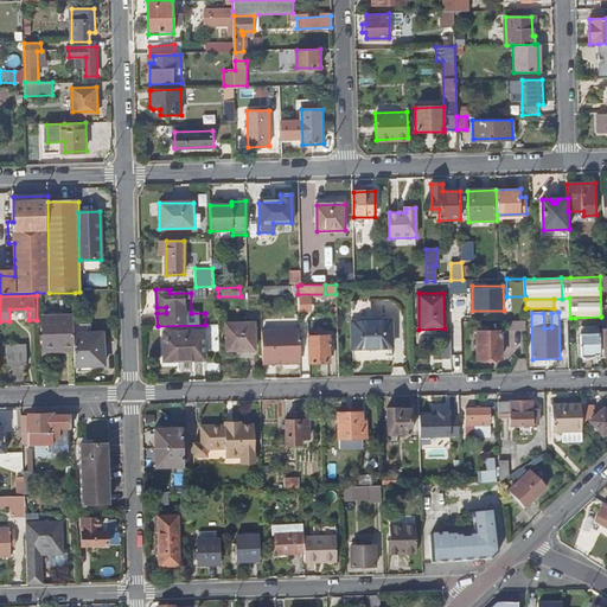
[(76,351),(76,334),(75,325),(75,315),(45,317),(46,351),(76,351)]
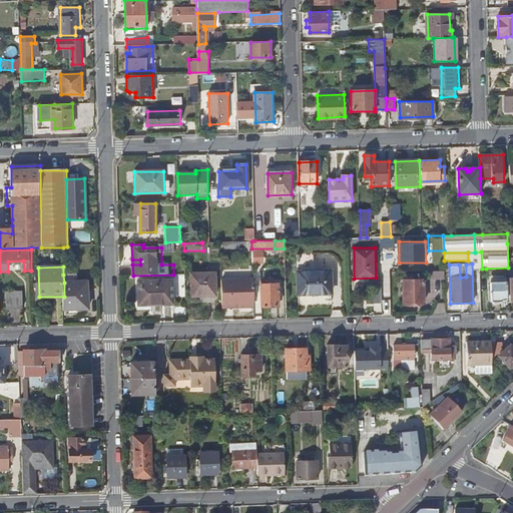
[(215,273),(191,274),(191,297),(216,296),(215,273)]
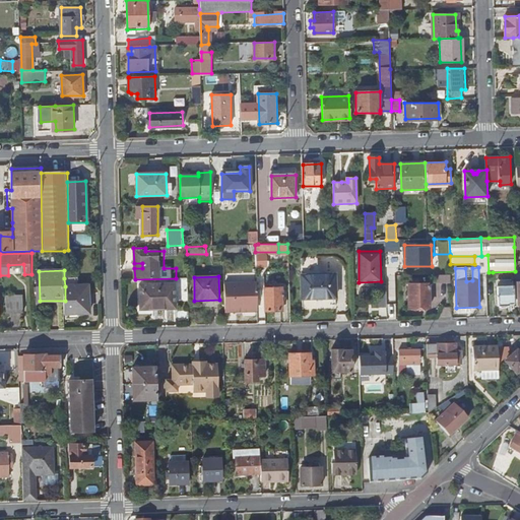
[(303,277),(304,311),(337,310),(336,276),(303,277)]
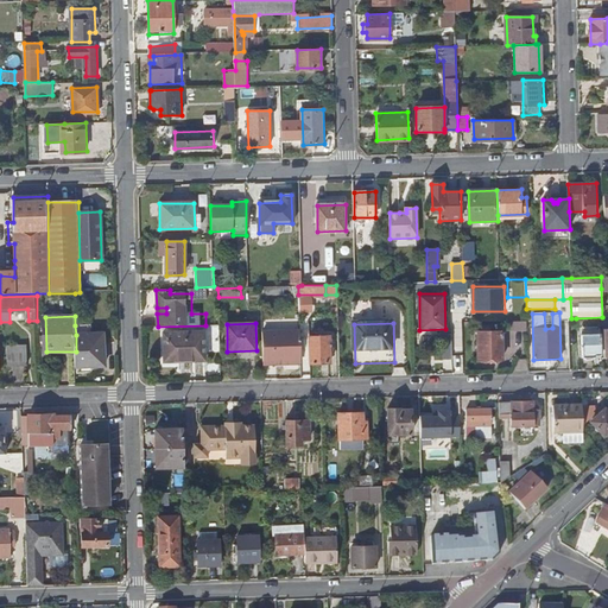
[(75,325),(76,335),(94,335),(93,324),(75,325)]
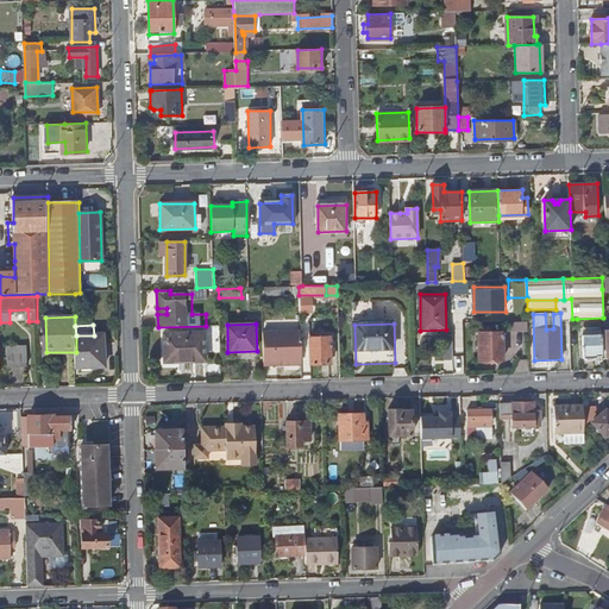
[(300,331),(262,332),(263,359),(272,359),(272,362),(300,362),(300,331)]
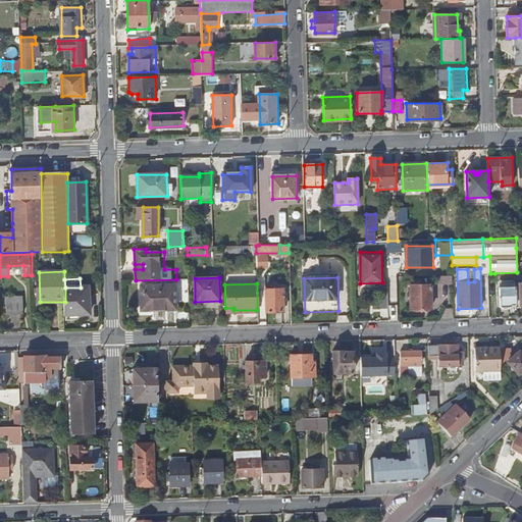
[(139,285),(139,307),(158,307),(158,311),(174,310),(173,285),(139,285)]
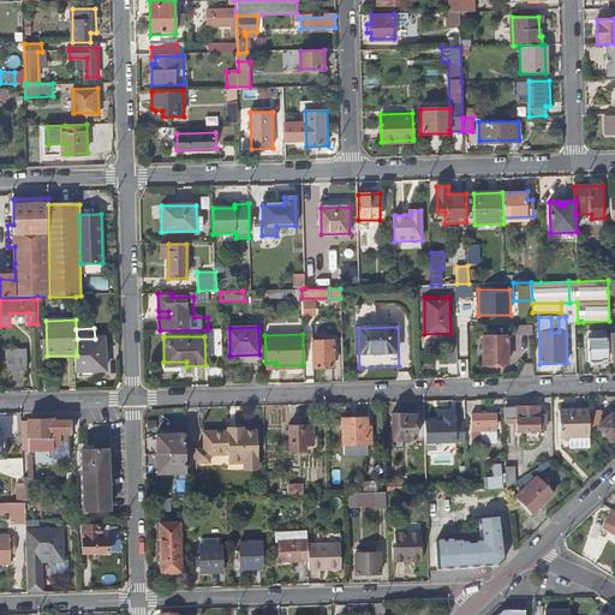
[(508,336),(483,336),(484,364),(509,364),(508,336)]
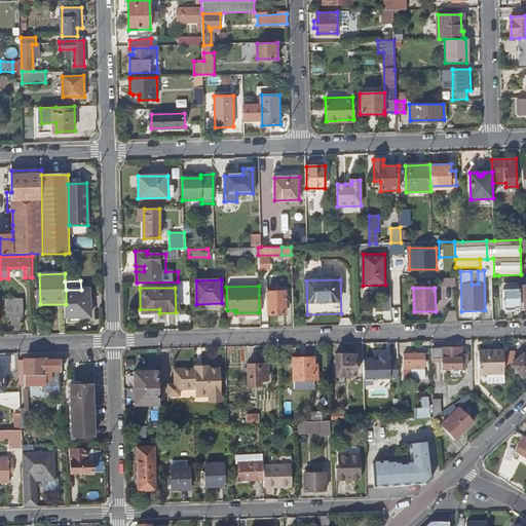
[(66,304),(66,318),(91,317),(90,290),(81,290),(66,290),(66,304)]
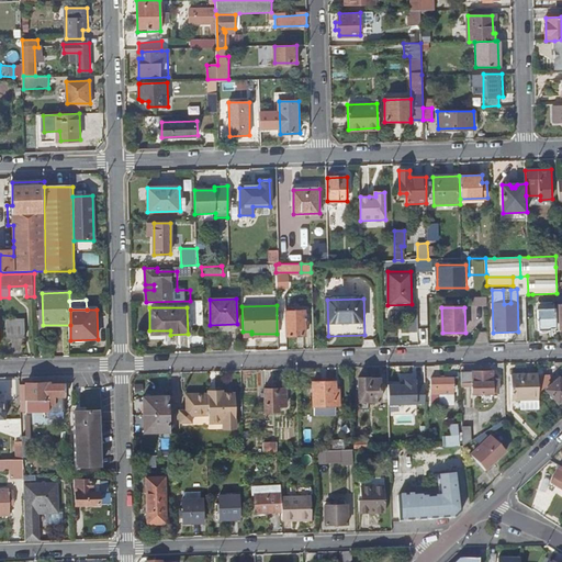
[(418,332),(417,310),(408,310),(409,332),(418,332)]
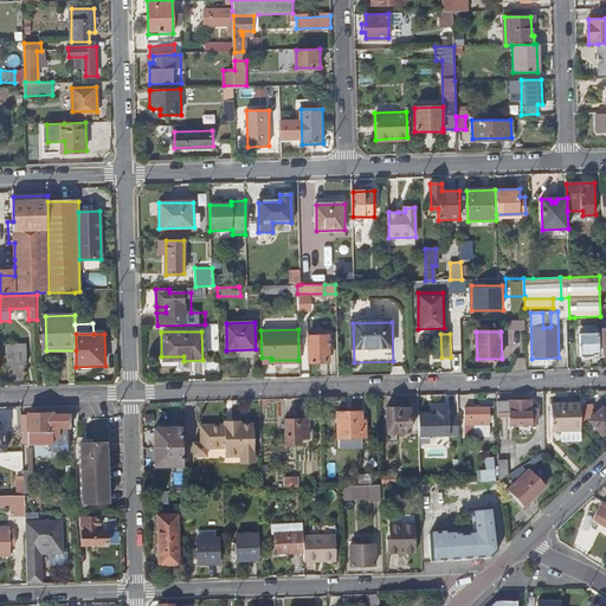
[(308,365),(328,365),(328,356),(328,335),(307,335),(308,365)]
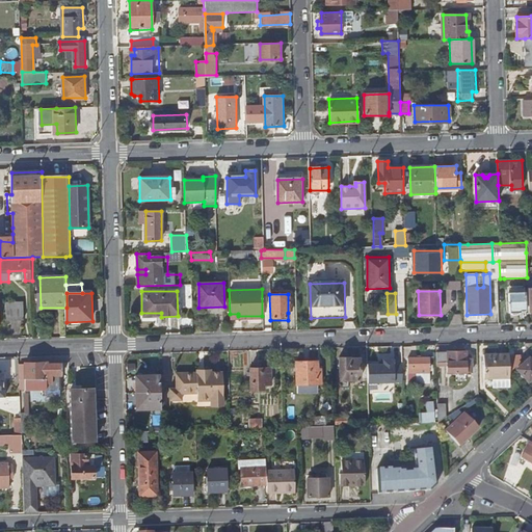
[(524,295),(508,296),(509,314),(525,314),(524,295)]
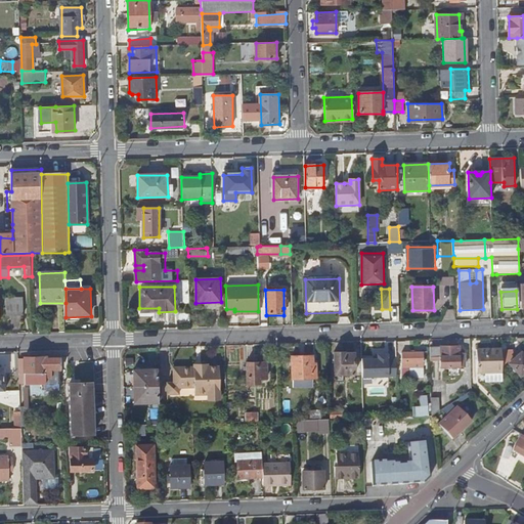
[(25,315),(24,297),(6,298),(7,315),(25,315)]
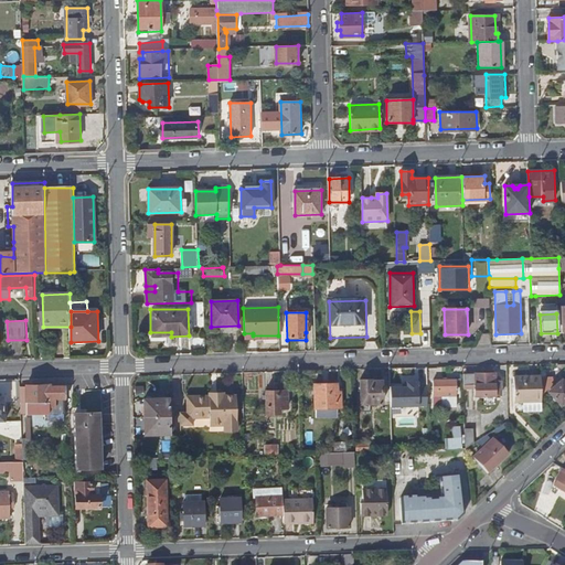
[(464,388),(472,388),(472,397),(494,396),(494,401),(500,401),(500,380),(496,380),(496,373),(464,373),(464,388)]
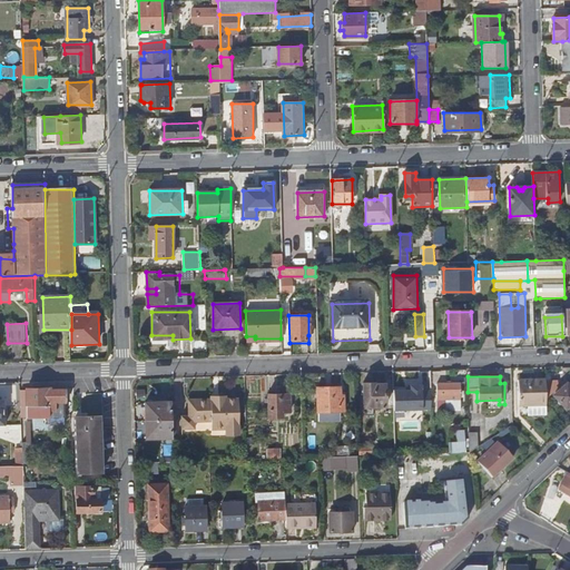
[(546,405),(544,380),(518,380),(519,405),(546,405)]
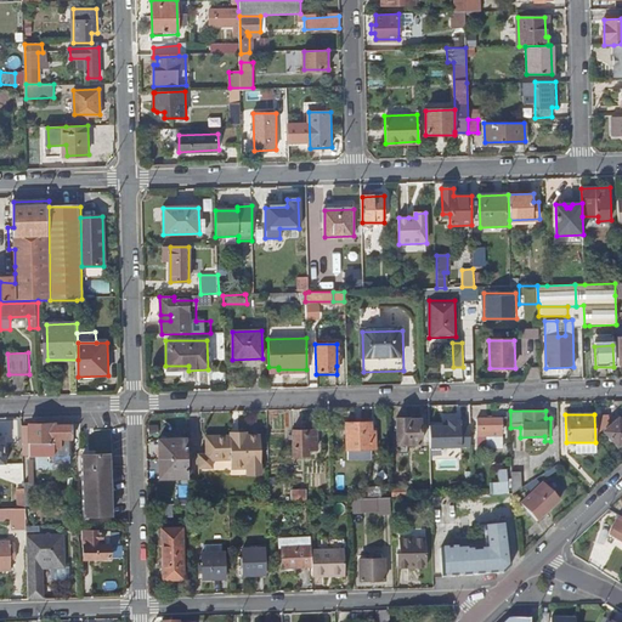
[(396,417),(396,444),(420,442),(419,419),(410,419),(410,417),(396,417)]
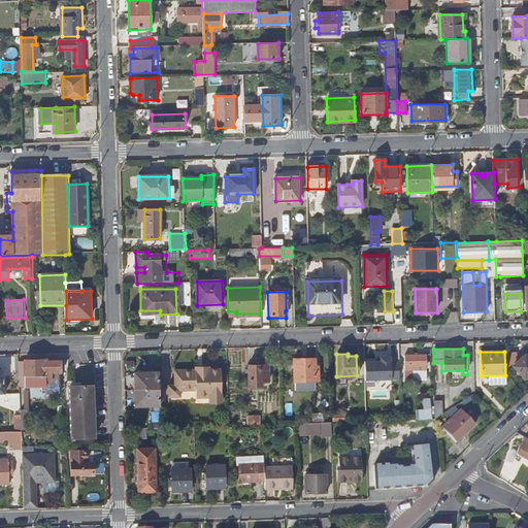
[(525,377),(527,373),(527,357),(526,355),(514,366),(525,377)]
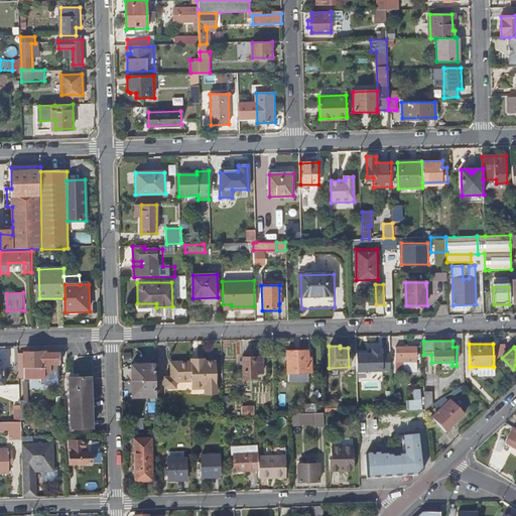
[(382,370),(382,348),(369,349),(369,352),(356,352),(357,371),(382,370)]
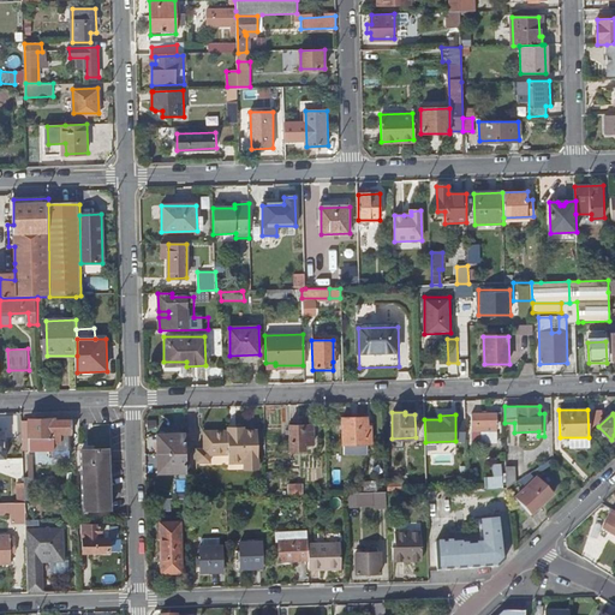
[(481,429),(481,443),(497,443),(496,430),(500,430),(500,422),(496,422),(496,415),(471,415),(472,430),(481,429)]
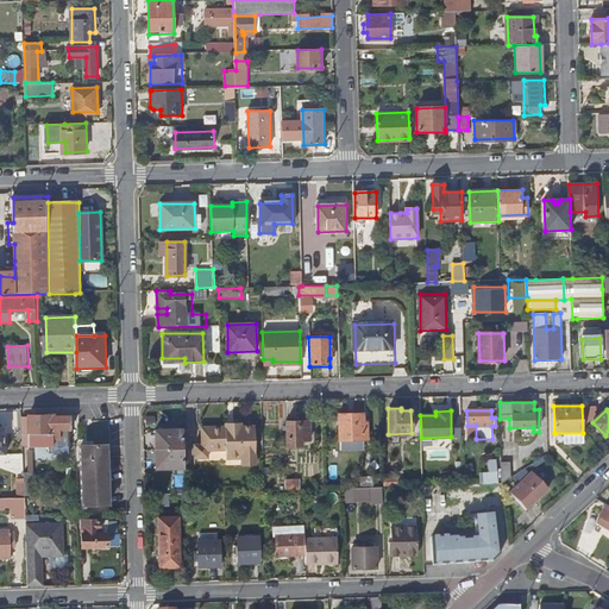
[(339,414),(339,450),(362,449),(362,441),(364,440),(364,429),(360,429),(360,413),(339,414)]
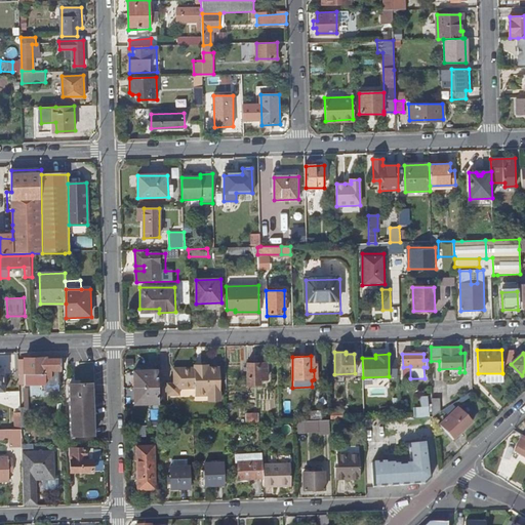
[(61,392),(61,386),(63,386),(62,358),(27,359),(27,387),(43,386),(44,392),(61,392)]
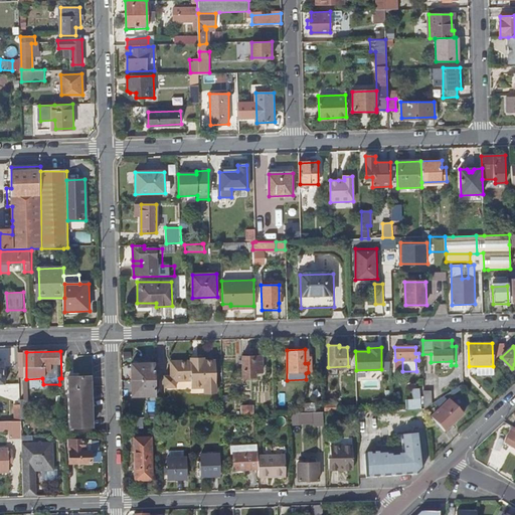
[(137,360),(145,360),(145,352),(137,352),(137,360)]
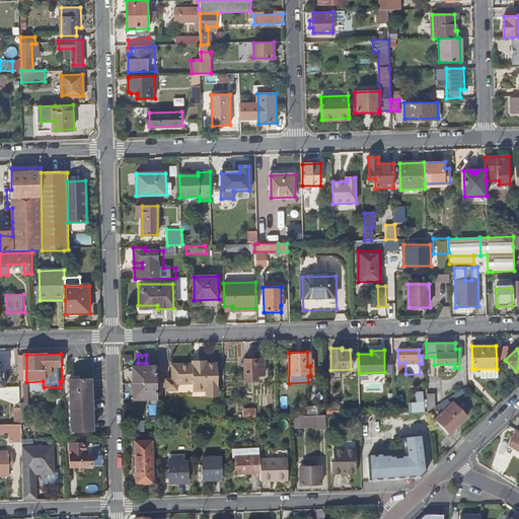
[(243,359),(244,379),(256,379),(256,374),(264,374),(264,359),(243,359)]
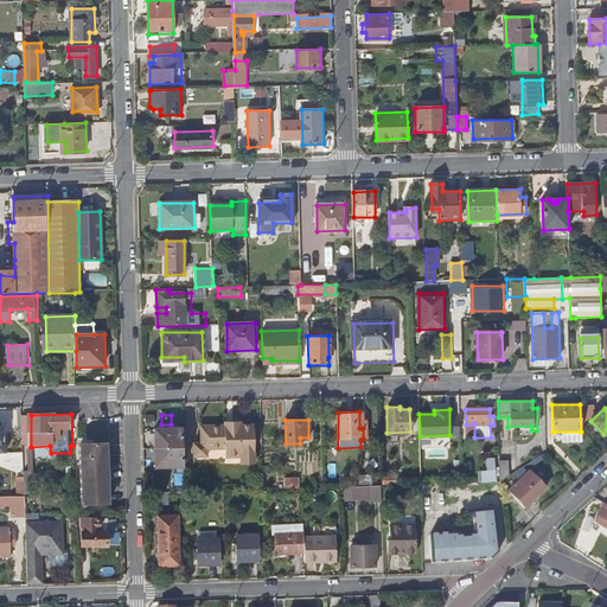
[(255,462),(255,423),(241,423),(241,421),(234,421),(234,423),(222,425),(222,448),(225,448),(225,457),(241,457),(241,462),(255,462)]
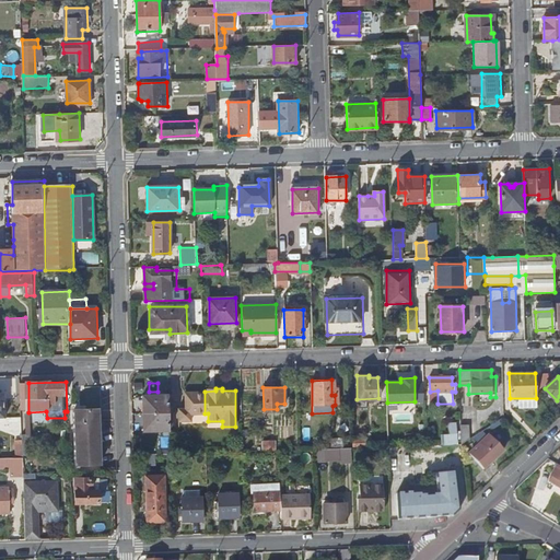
[(254,400),(254,389),(243,389),(243,400),(254,400)]
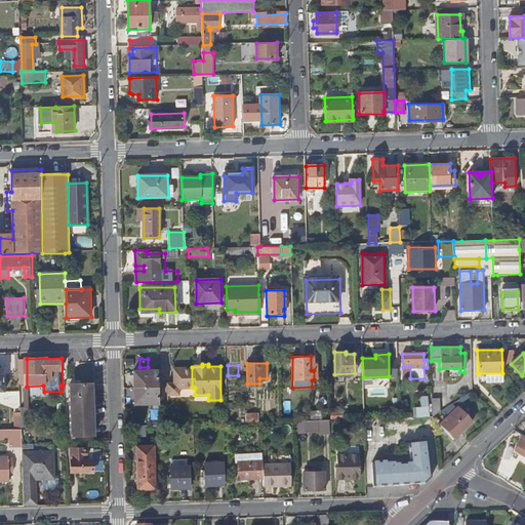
[(192,388),(192,367),(174,367),(174,382),(170,382),(168,385),(168,394),(179,394),(179,388),(192,388)]
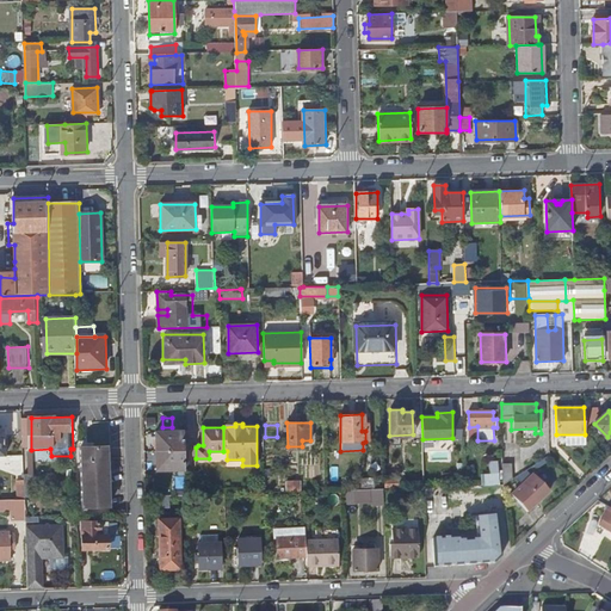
[(156,451),(185,450),(185,430),(156,431),(156,451)]
